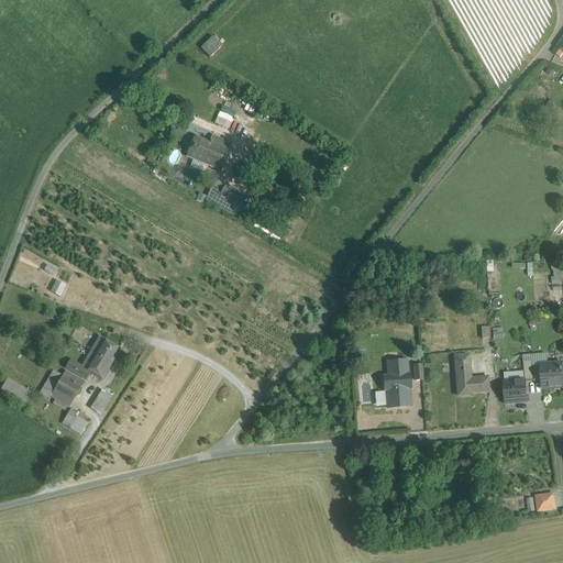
[(562,37),(552,54),(560,58),(562,53),(562,37)]
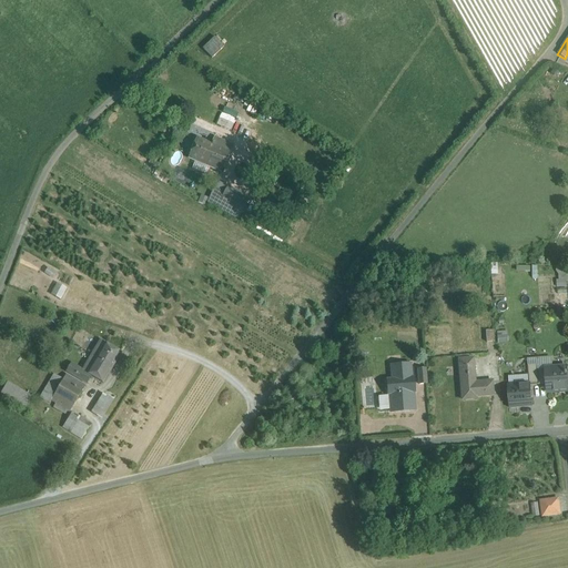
[(221,112),(216,124),(236,133),(242,121),(221,112)]
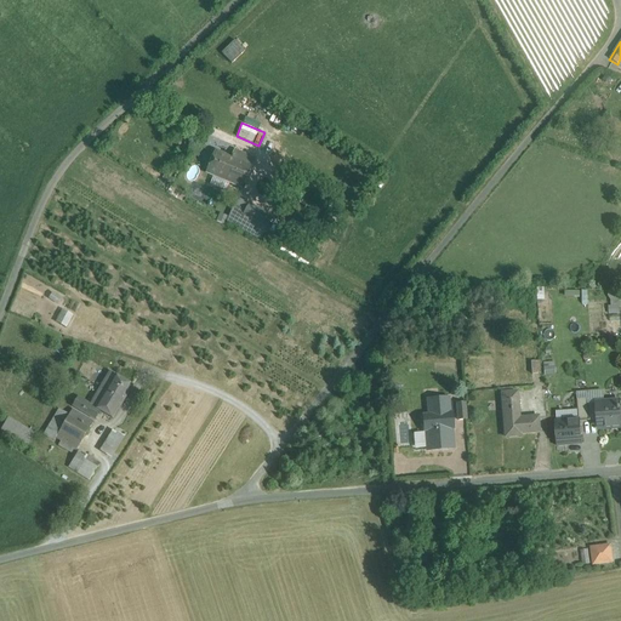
[(221,144),(209,175),(248,192),(260,161),(221,144)]
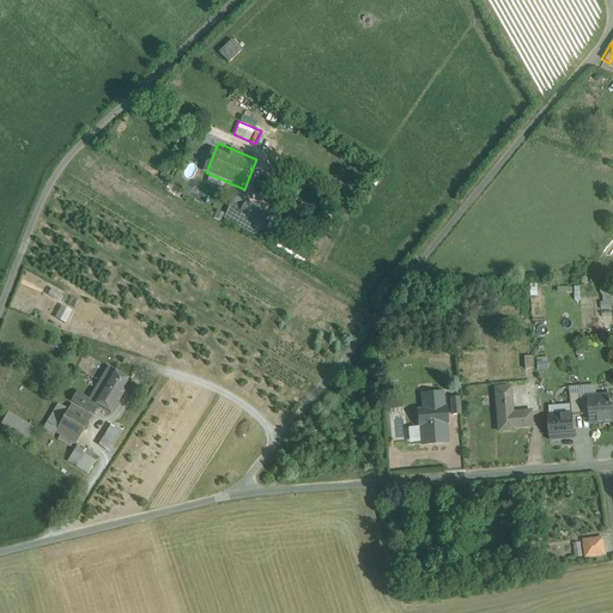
[(612,292),(601,295),(602,314),(612,313),(612,307),(612,292)]
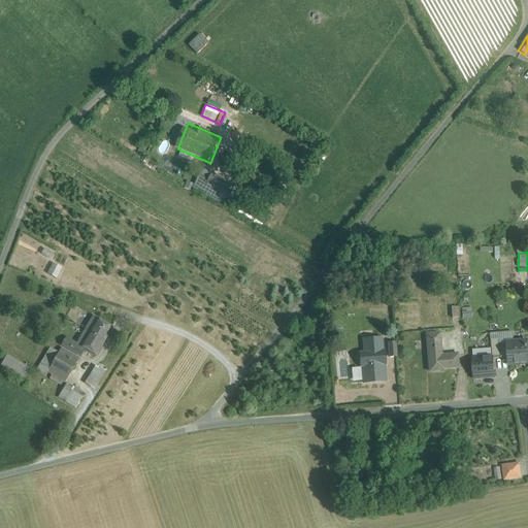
[(47,272),(57,277),(62,267),(52,263),(47,272)]
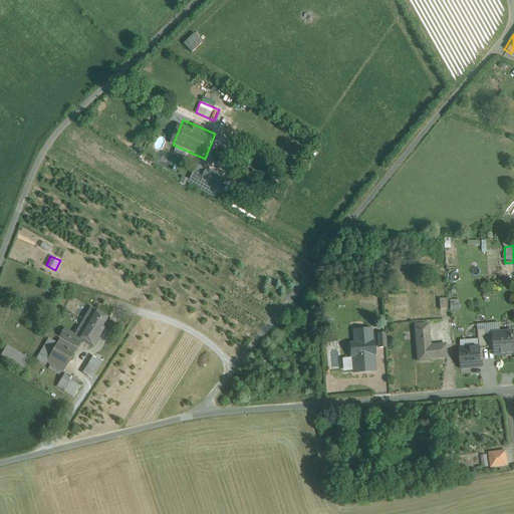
[(108,319),(94,311),(90,319),(83,330),(97,339),(108,319)]
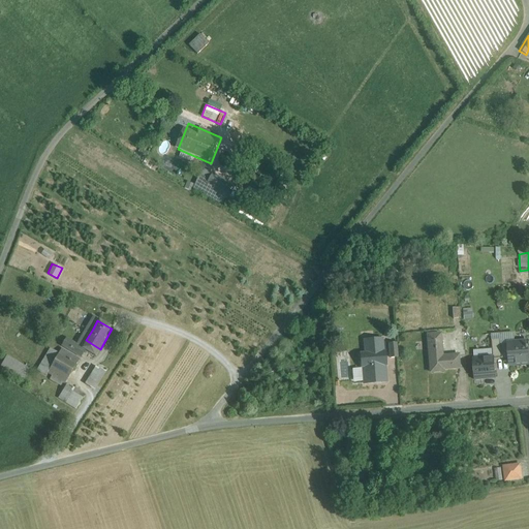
[(93,329),(89,325),(79,343),(68,337),(64,345),(82,355),(86,348),(97,354),(100,349),(86,340),(93,329)]
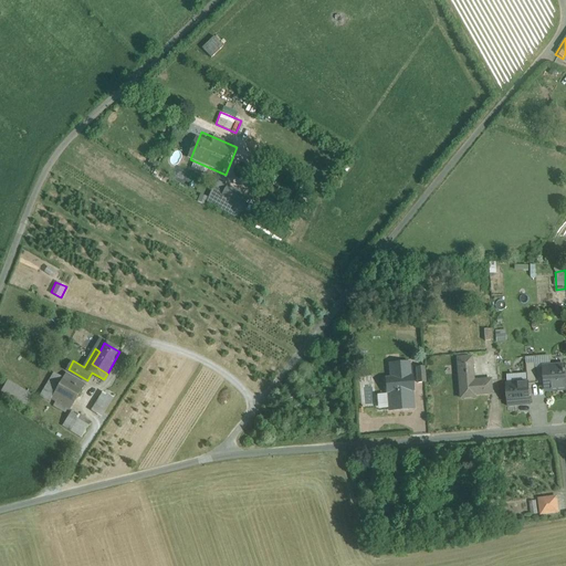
[(409,363),(389,365),(391,378),(386,378),(387,392),(415,390),(413,376),(410,376),(409,363)]
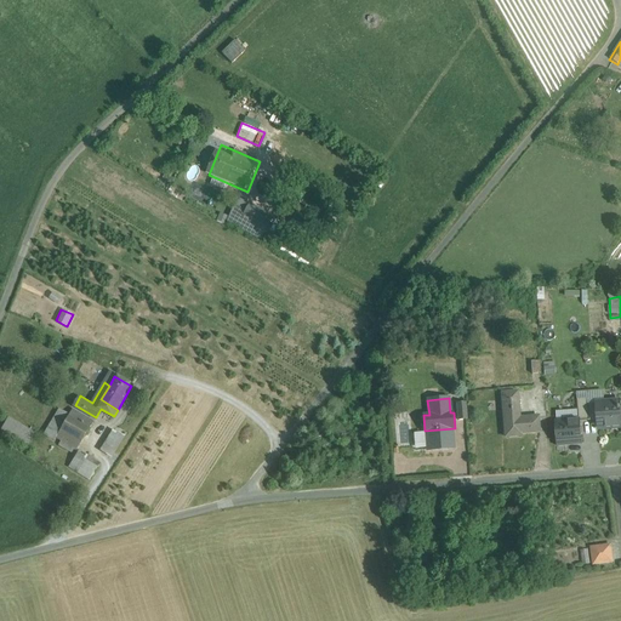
[(518,400),(502,402),(503,411),(506,411),(507,431),(520,429),(520,434),(541,433),(540,417),(519,420),(518,400)]
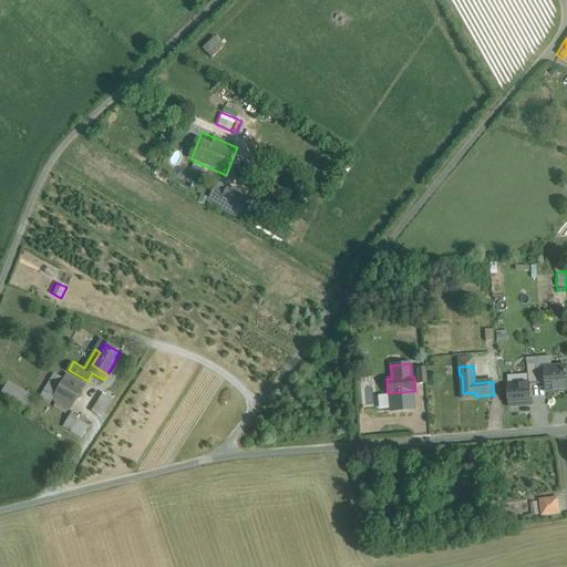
[(566,367),(544,368),(545,383),(550,383),(550,392),(566,391),(566,367)]
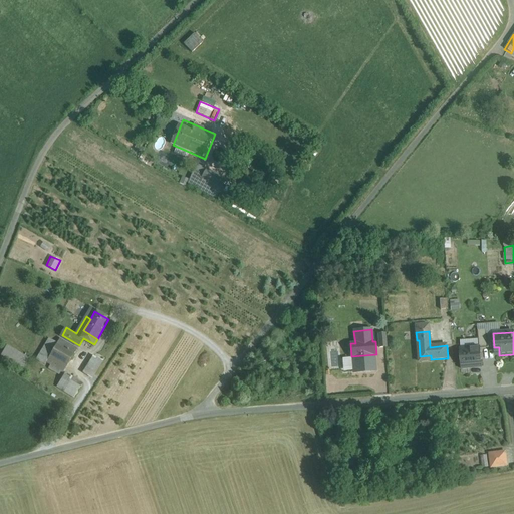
[(386,333),(378,334),(379,348),(387,347),(386,333)]
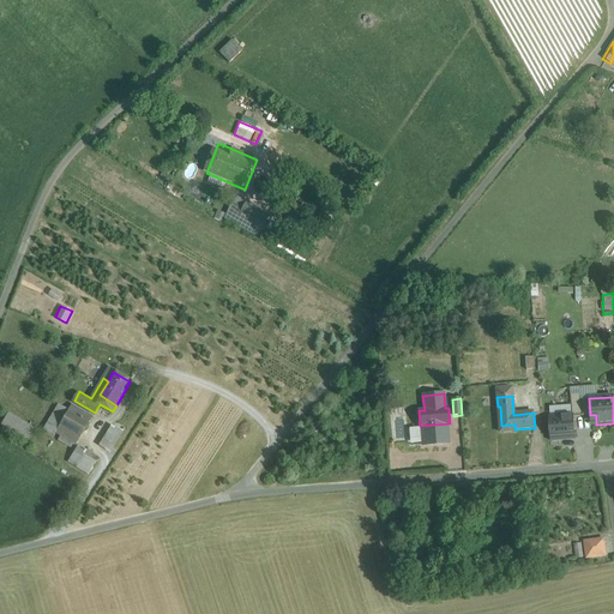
[(46,425),(56,431),(68,411),(58,405),(46,425)]
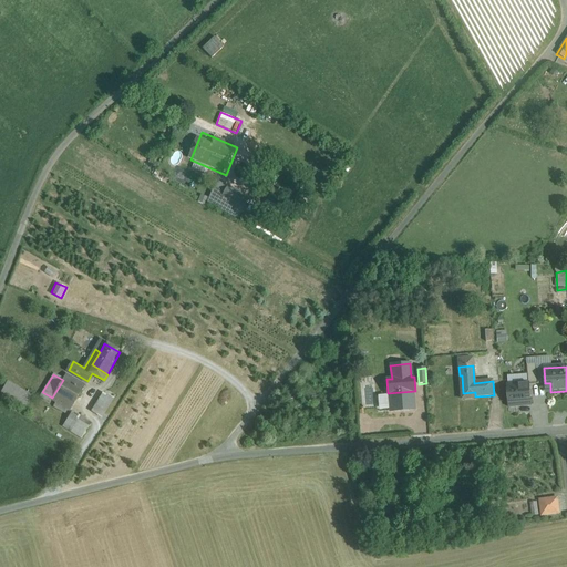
[(52,398),(51,400),(55,403),(68,410),(70,411),(85,385),(65,374),(63,380),(52,398)]
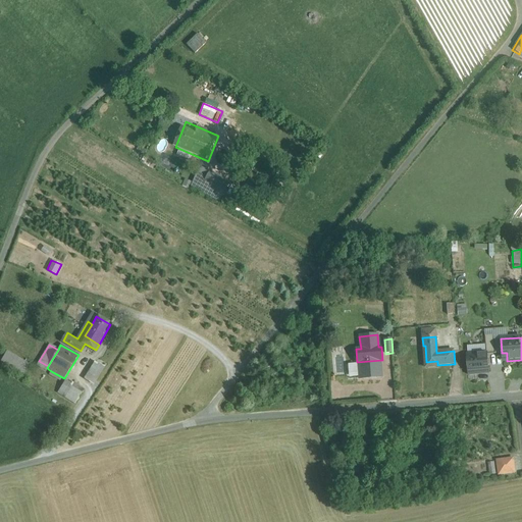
[(4,352),(0,360),(0,361),(24,373),(29,363),(4,352)]
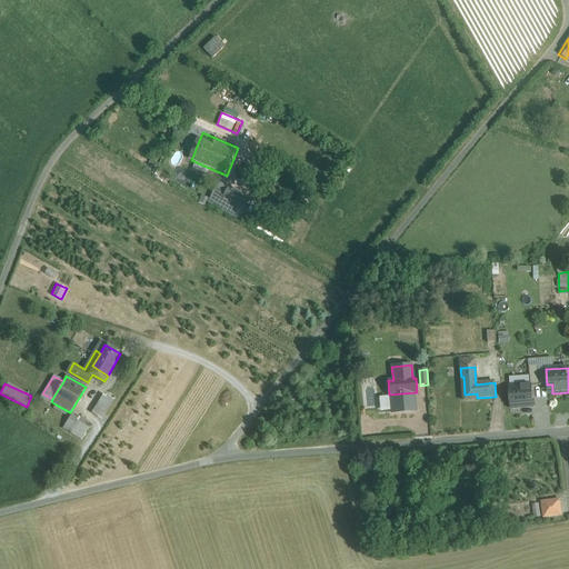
[(529,386),(508,387),(509,408),(531,406),(529,386)]
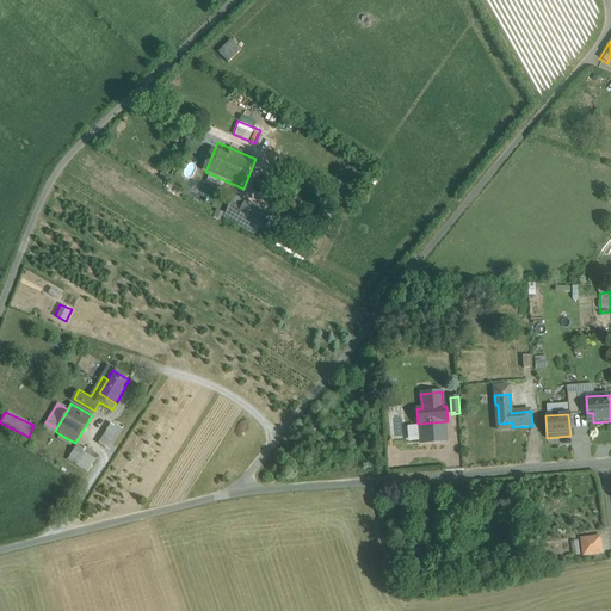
[(122,431),(110,424),(97,444),(109,452),(122,431)]
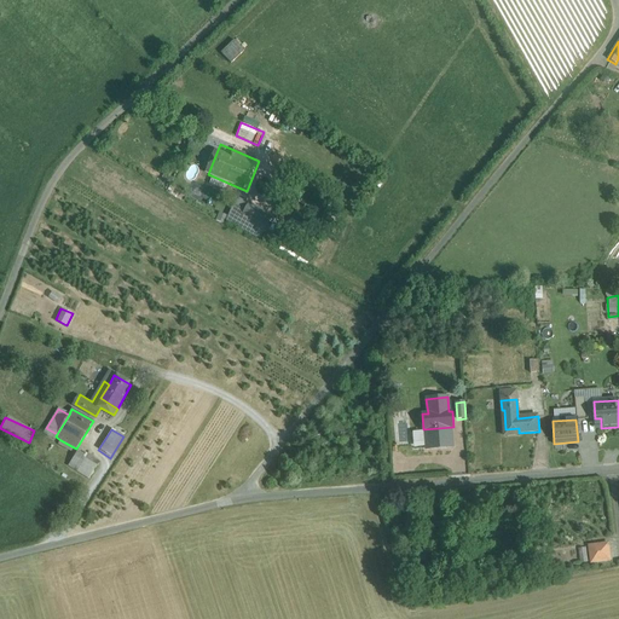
[(74,447),(61,440),(57,445),(70,452),(74,447)]
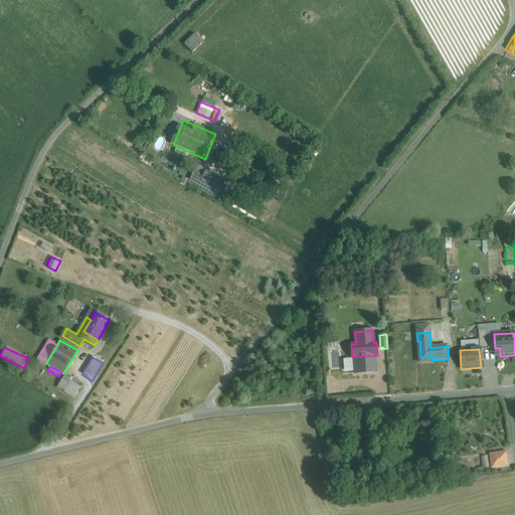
[(82,387),(63,375),(56,388),(75,399),(82,387)]
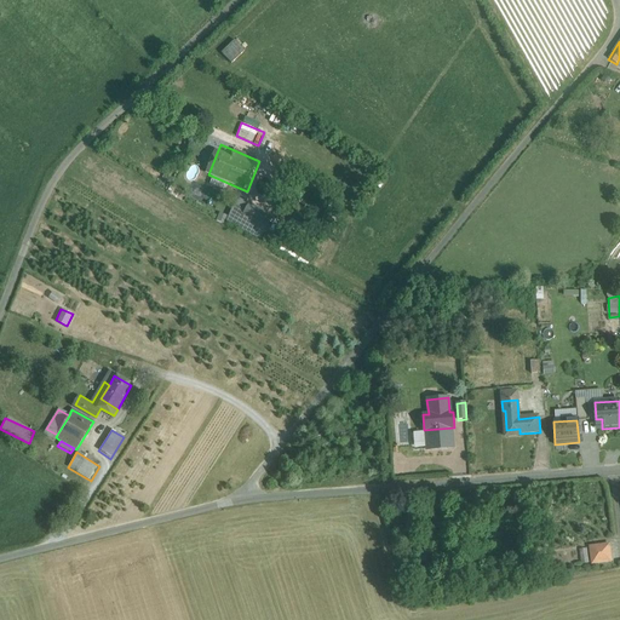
[(609,545),(591,547),(592,564),(612,562),(609,545)]
